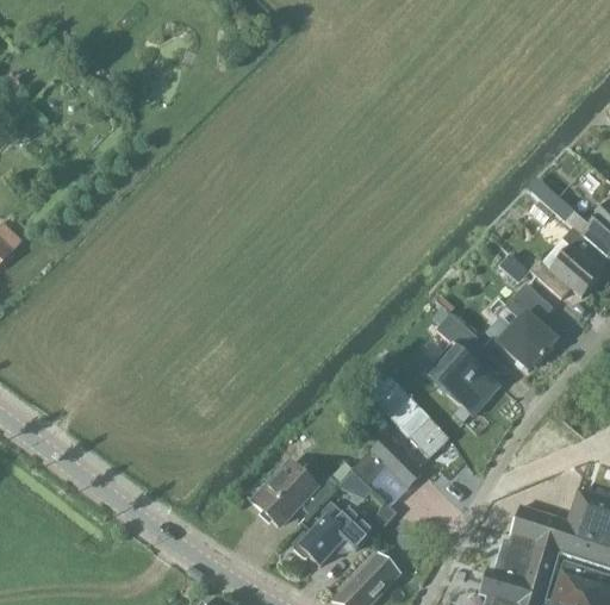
[(580,235),(609,259),(609,256),(609,199),(589,224),(574,211),(565,222),(572,228),(580,235)]
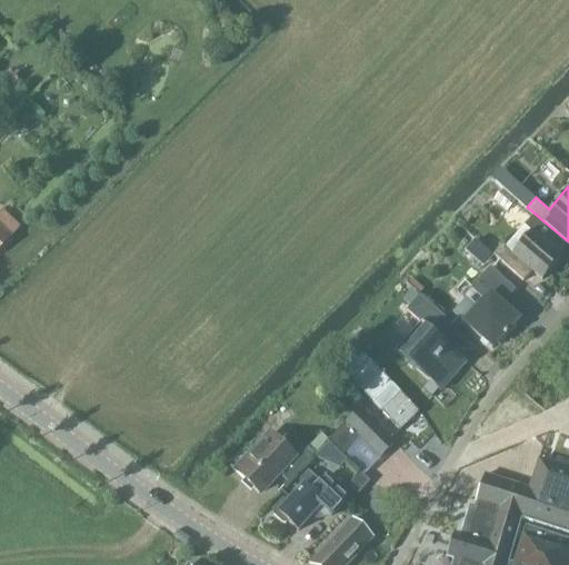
[(0,247),(12,235),(11,234),(21,224),(3,207),(0,209),(0,247)]
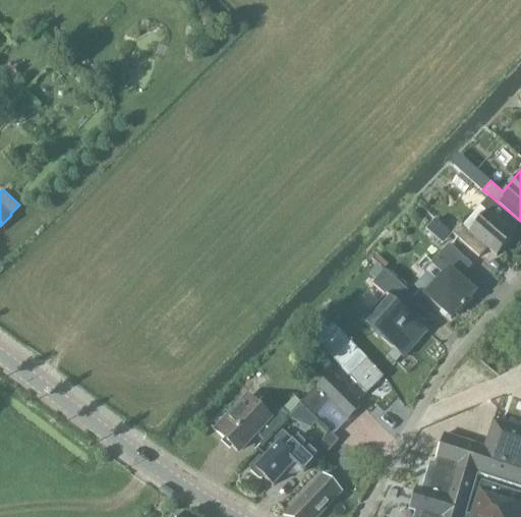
[(520,221),(496,200),(488,194),(463,222),(460,220),(451,230),(479,254),(487,245),(498,253),(515,233),(512,230),(520,221)]
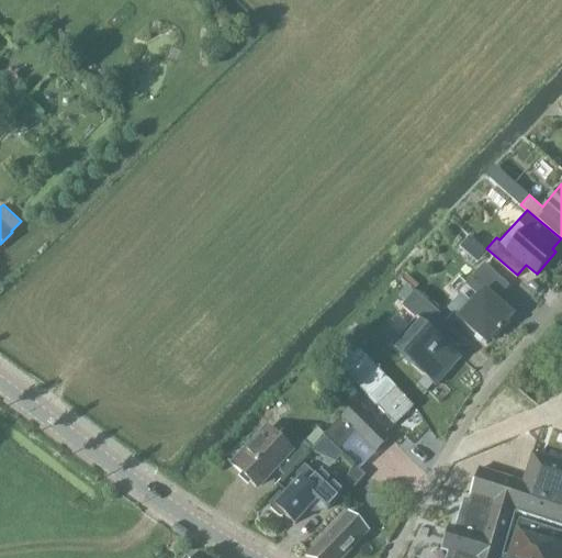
[(476,257),(487,246),(469,229),(458,240),(476,257)]
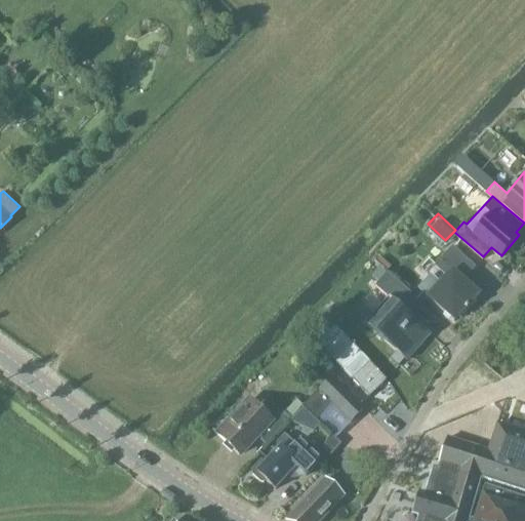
[(446,274),(428,293),(454,317),(478,292),(463,279),(476,265),(452,243),(435,263),(446,274)]
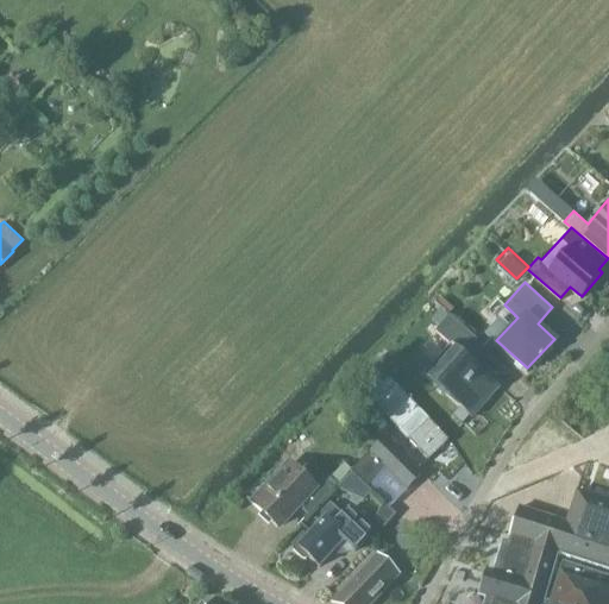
[(456,348),(431,377),(472,415),(498,384),(471,359),(484,344),(449,314),(434,331),(456,348)]
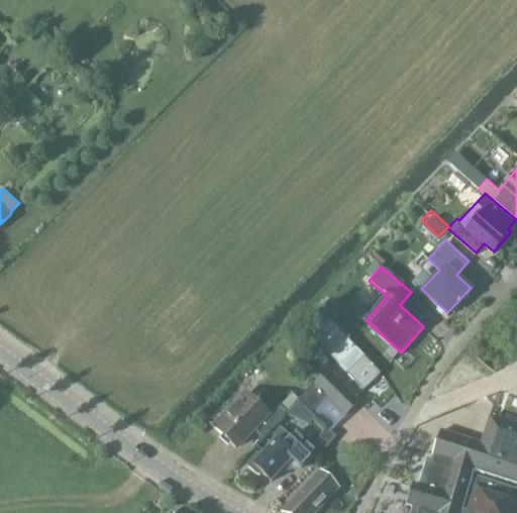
[(381,372),(330,319),(313,336),(364,389),(381,372)]
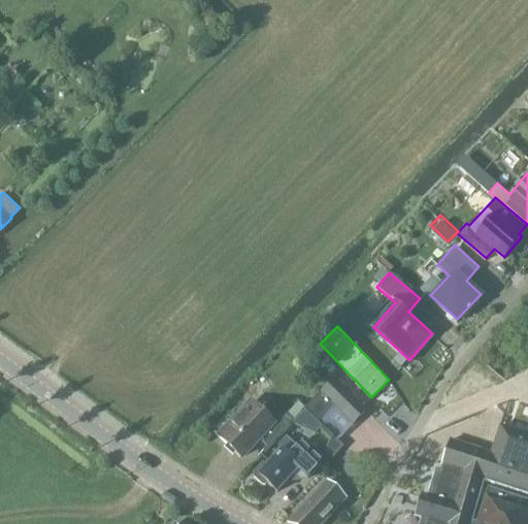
[(333,378),(304,407),(318,420),(334,403),(353,422),(365,410),(333,378)]
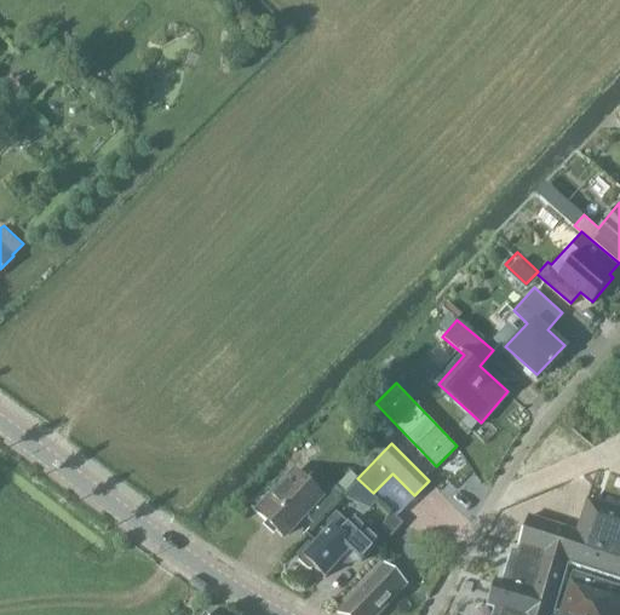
[(343,490),(336,483),(331,487),(314,470),(308,477),(294,465),(254,509),(282,535),(303,513),(314,523),(343,490)]
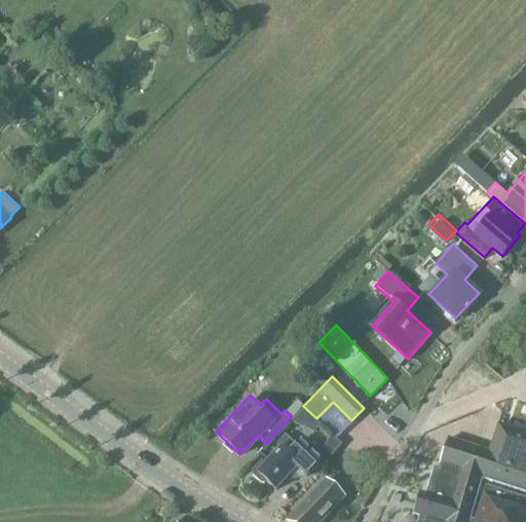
[(525,521),(525,430),(498,420),(490,447),(486,447),(449,435),(440,463),(435,462),(416,521),(525,521)]
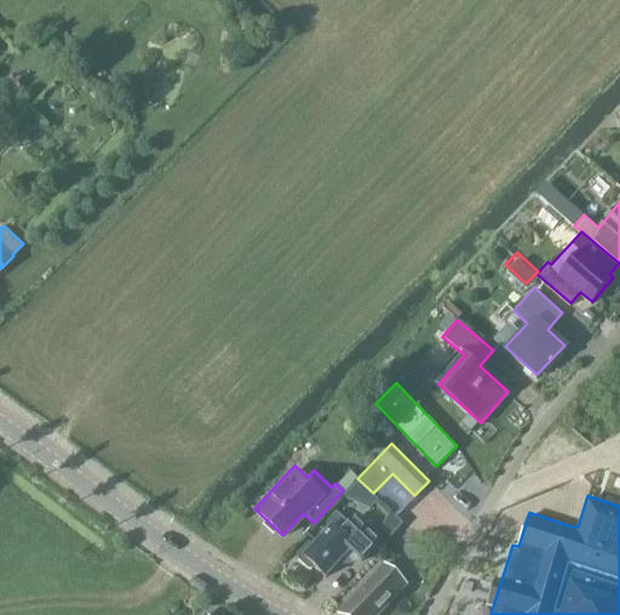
[(306,542),(297,552),(297,557),(308,567),(310,567),(313,564),(325,575),(340,558),(344,562),(348,562),(355,555),(360,559),(379,539),(380,538),(374,532),(356,515),(349,522),(337,510),(328,519),(328,524),(331,527),(313,545),(310,542),(306,542)]
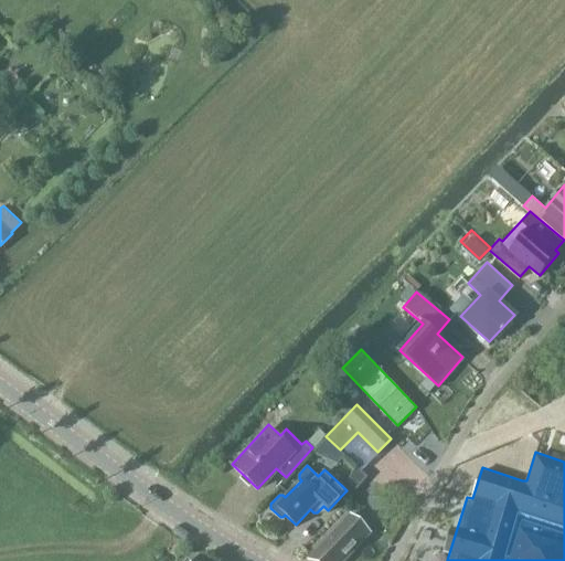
[(349,510),(306,558),(310,560),(343,560),(372,531),(349,510)]
